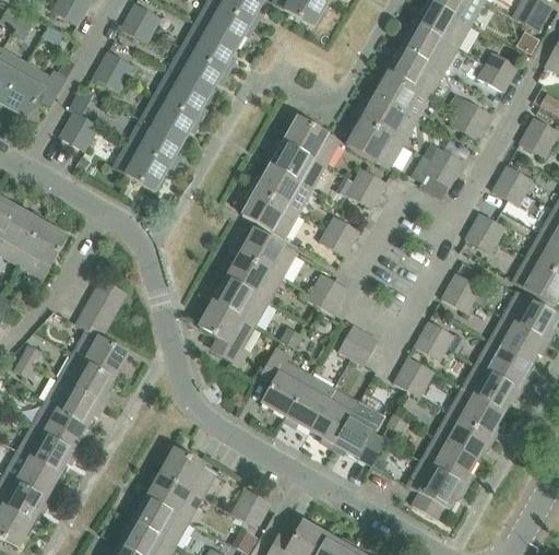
[(84,12),(63,0),(58,0),(51,11),(76,25),(84,12)]
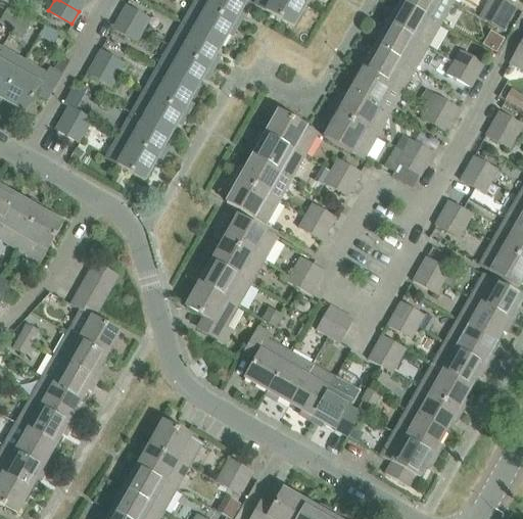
[(59,0),(79,11),(86,0),(59,0)]
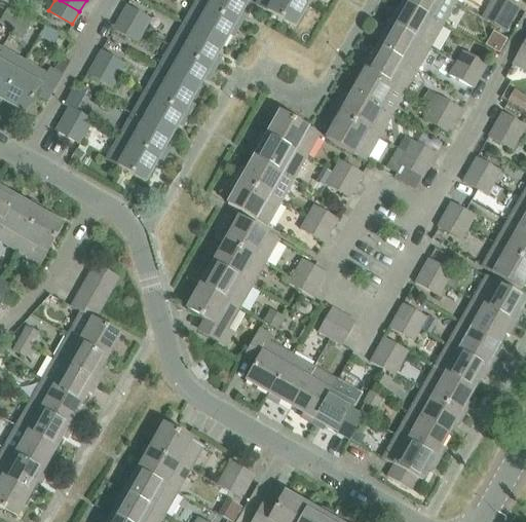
[(239,24),(197,0),(194,0),(183,21),(223,43),(230,29),(234,32),(239,24)]
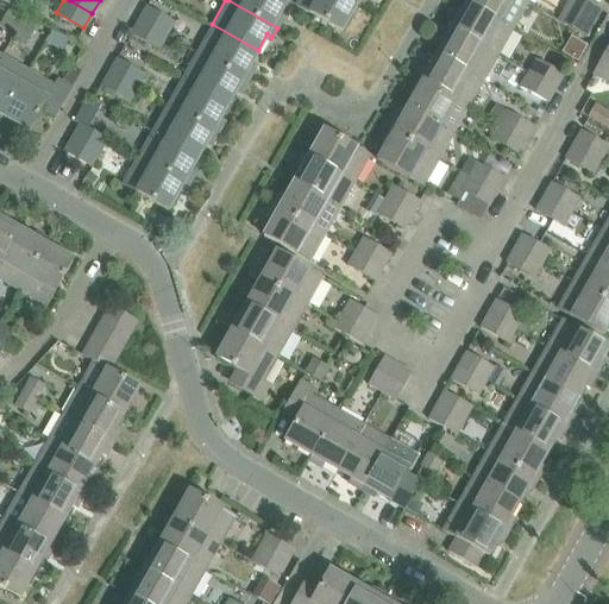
[(228,0),(277,27),(283,17),(278,14),(287,0),(228,0)]
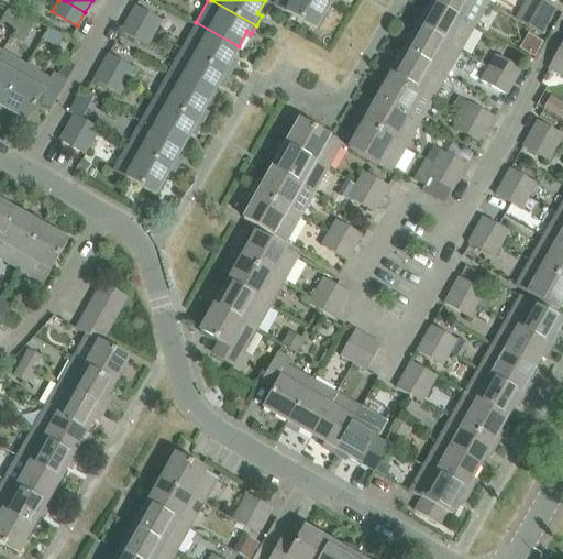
[(329,1),(327,0),(274,0),(273,2),(316,26),(329,1)]
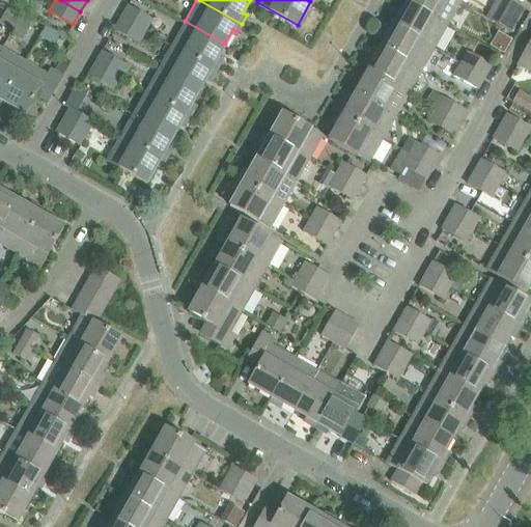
[(394,12),(389,21),(434,46),(446,23),(407,0),(398,15),(394,12)]
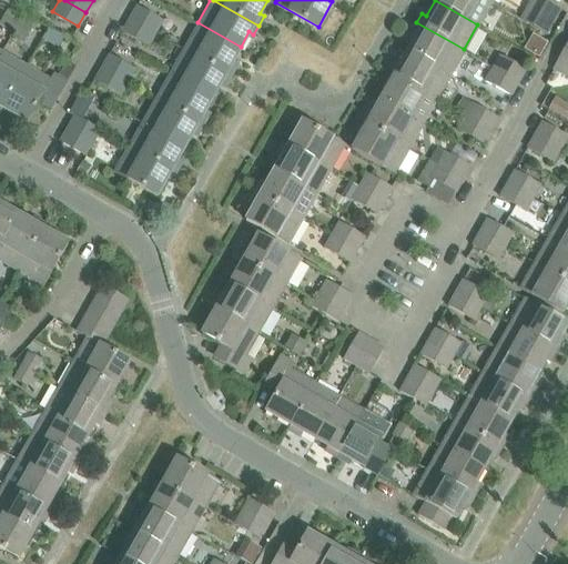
[(435,0),(477,24),(492,0),(435,0)]
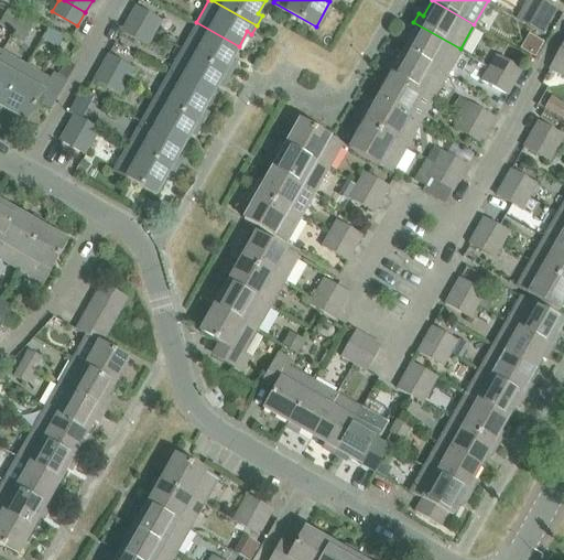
[(525,0),(517,17),(529,24),(542,0),(525,0)]
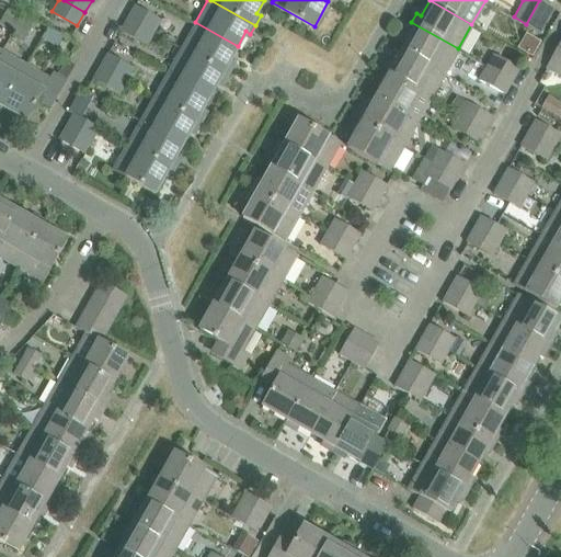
[(539,0),(526,24),(539,31),(553,6),(542,0),(539,0)]
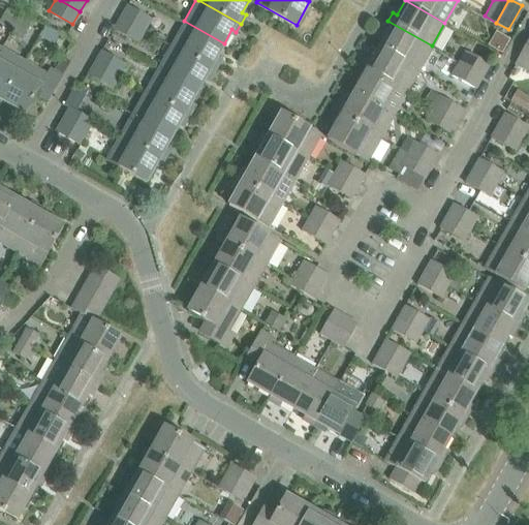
[(127,3),(121,16),(145,29),(151,17),(127,3)]
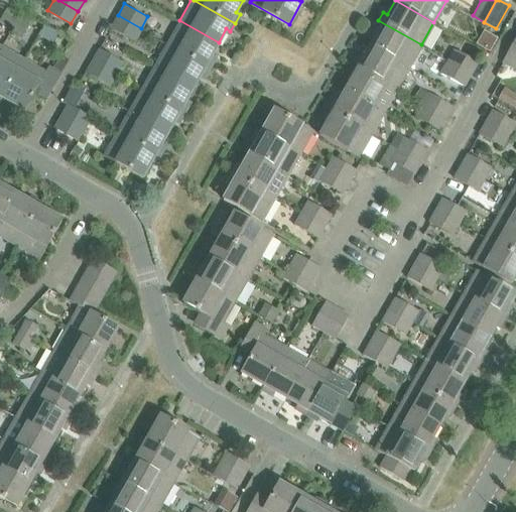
[(0,17),(0,20),(11,26),(17,15),(5,8),(0,17)]
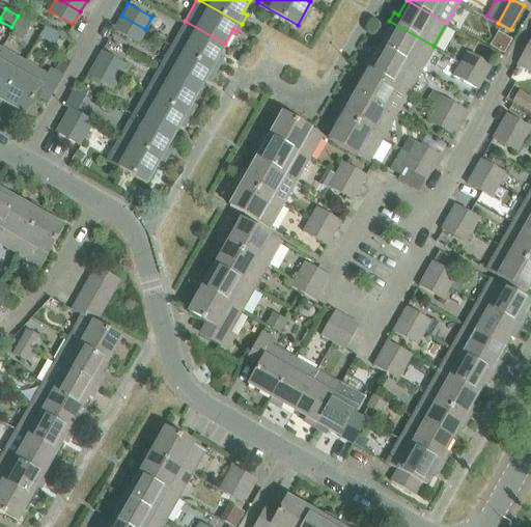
[(18,16),(11,27),(23,34),(30,22),(18,16)]
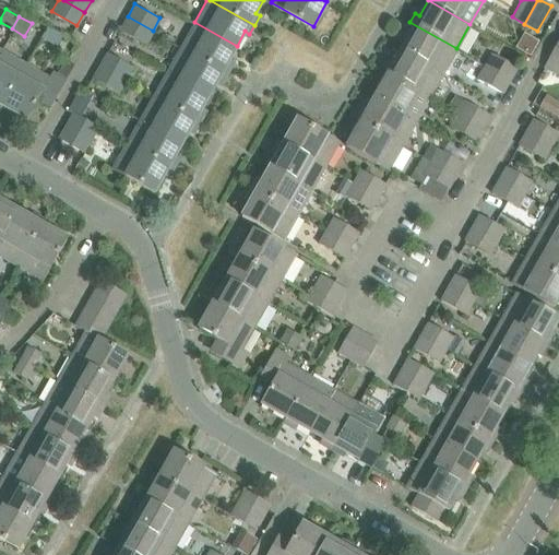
[(153,31),(128,16),(120,28),(145,43),(153,31)]
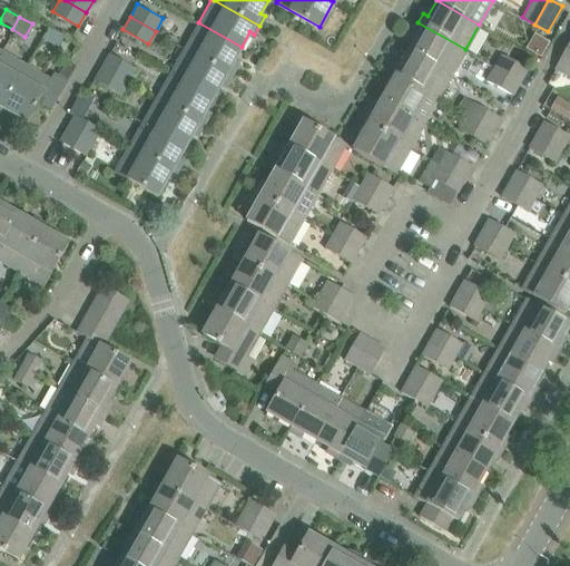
[(242,47),(198,22),(185,47),(232,75),(237,65),(233,62),(242,47)]
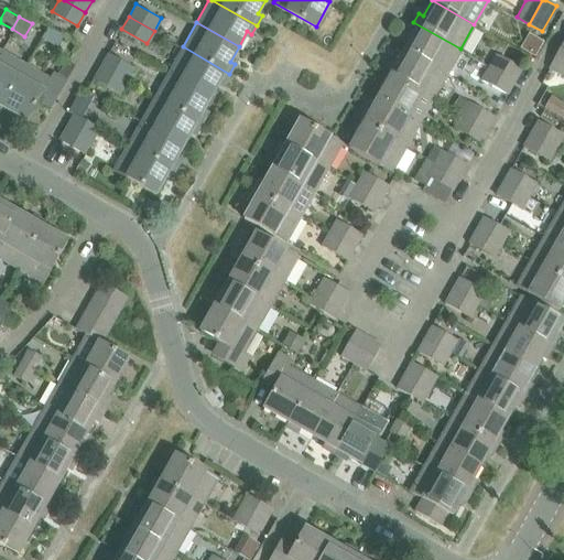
[(413,33),(404,49),(446,73),(461,49),(413,22),(409,31),(413,33)]
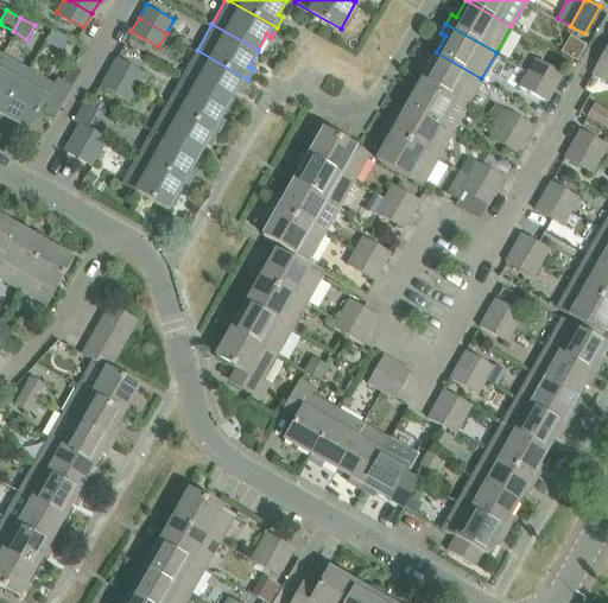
[(591,70),(606,78),(607,74),(607,45),(607,44),(591,70)]
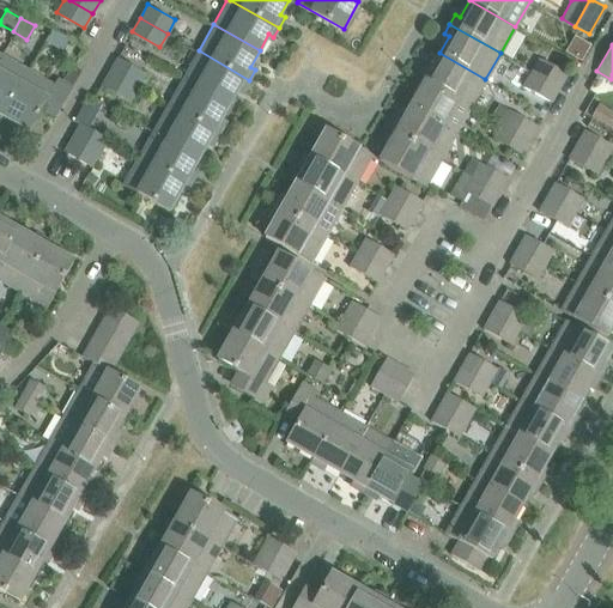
[(249,80),(199,50),(183,77),(230,103),(240,86),(244,89),(249,80)]
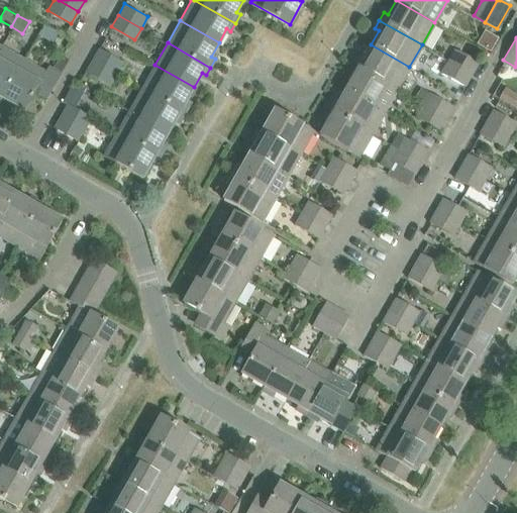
[(409,67),(371,44),(363,59),(358,56),(354,64),(397,89),(409,67)]
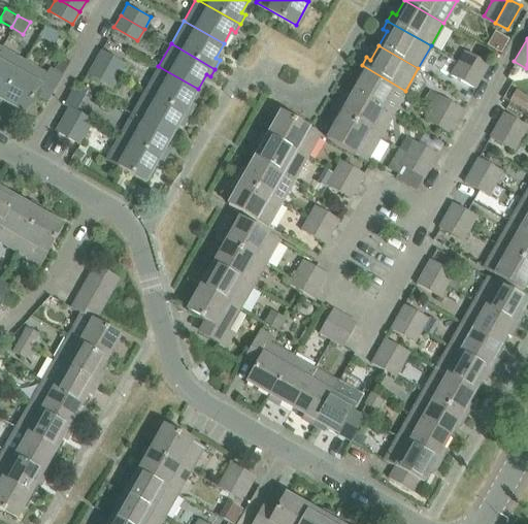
[(0,101),(2,99),(24,59),(1,46),(0,48),(0,101)]
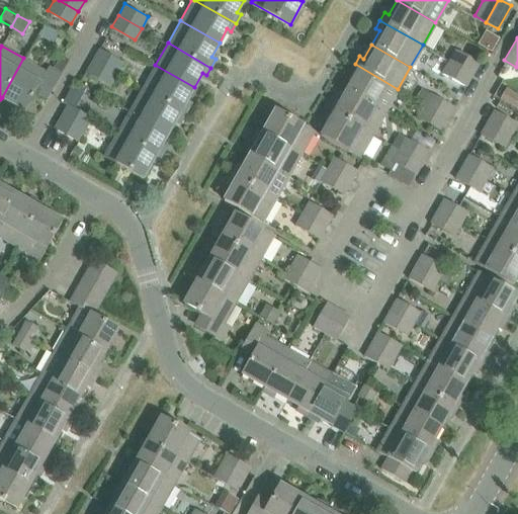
[(99,48),(93,59),(116,73),(122,61),(99,48)]
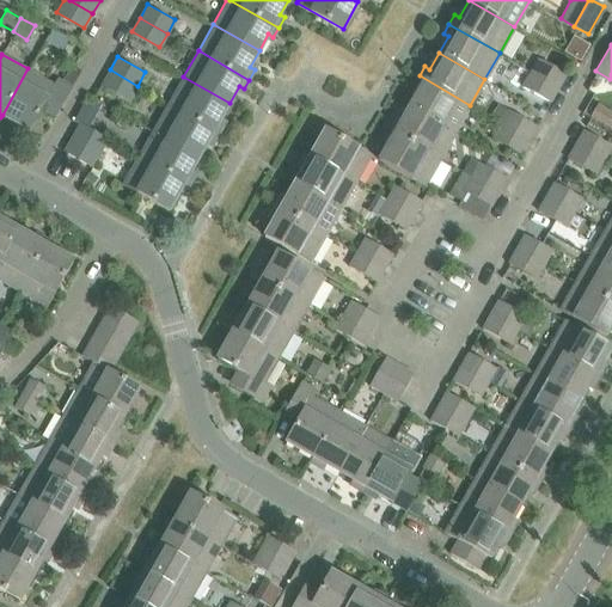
[(538,56),(531,71),(558,86),(567,72),(538,56)]
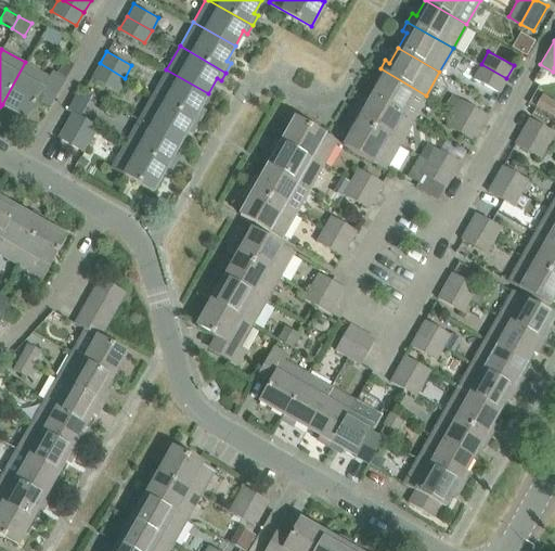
[(25,62),(2,104),(26,117),(40,93),(50,76),(49,75),(25,62)]
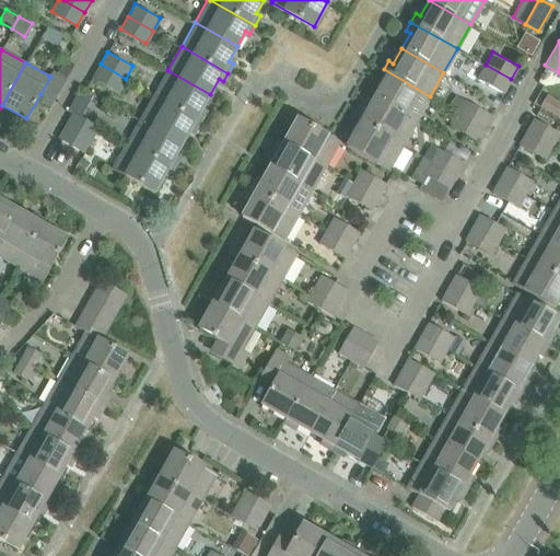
[(126,79),(101,64),(93,77),(118,91),(126,79)]
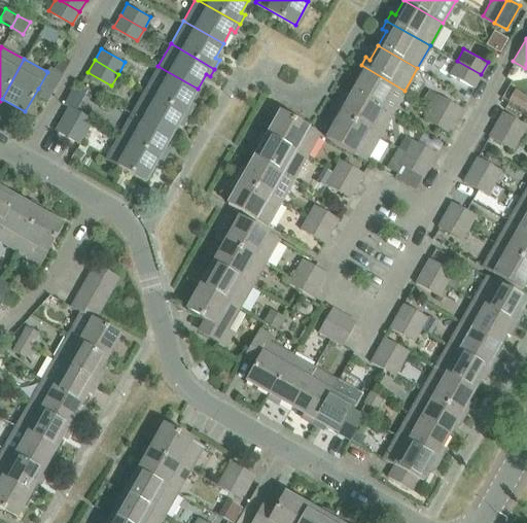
[(481,74),(457,61),(450,72),(473,85),(481,74)]
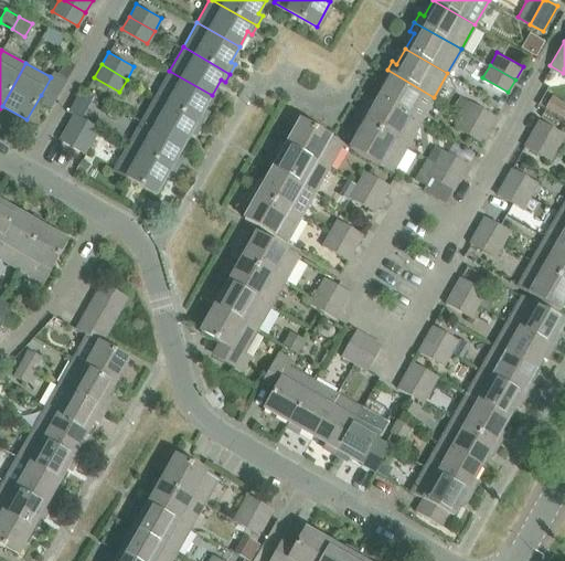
[(434,97),(387,70),(382,80),(386,82),(377,97),(420,122),(434,97)]
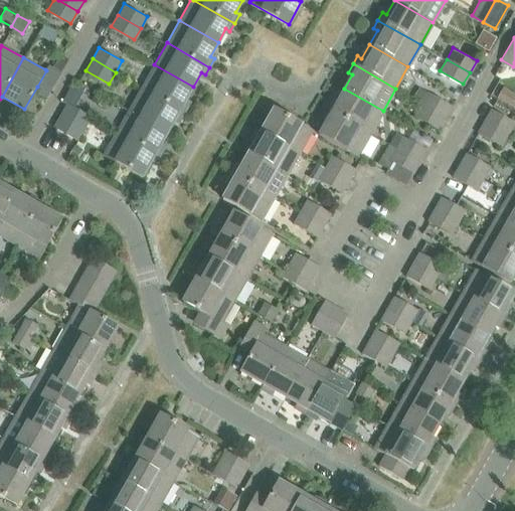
[(46,70),(37,87),(48,94),(60,71),(49,64),(45,69),(46,70)]
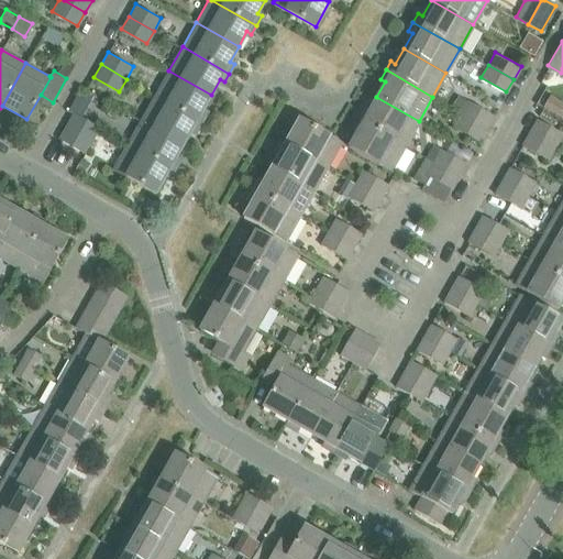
[(211,95),(168,70),(155,95),(201,121),(207,112),(202,110),(211,95)]
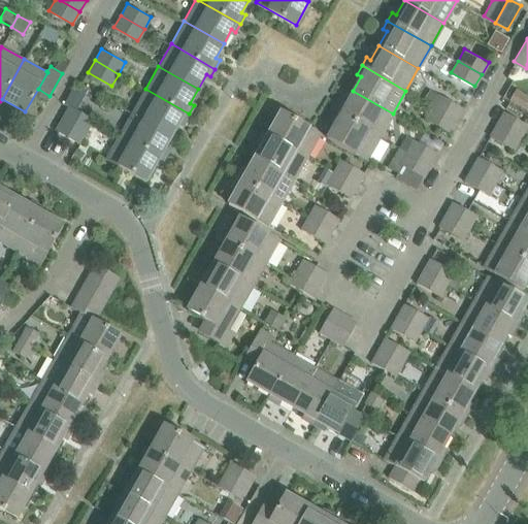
[(145,89),(132,111),(172,134),(180,120),(185,122),(189,113),(145,89)]
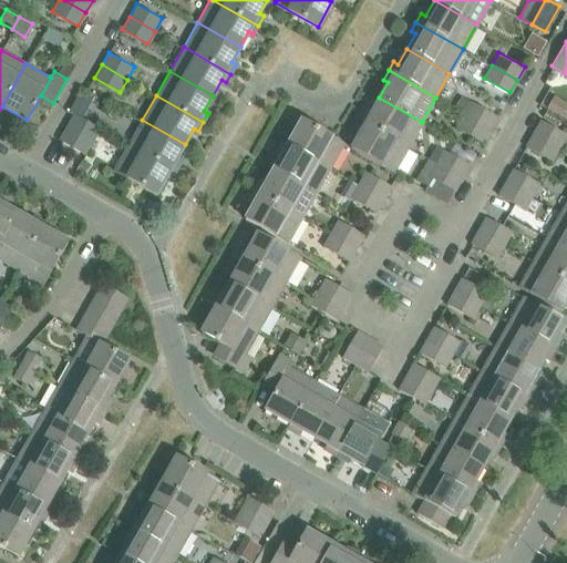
[(366,110),(361,119),(408,145),(422,122),(379,98),(370,113),(366,110)]
